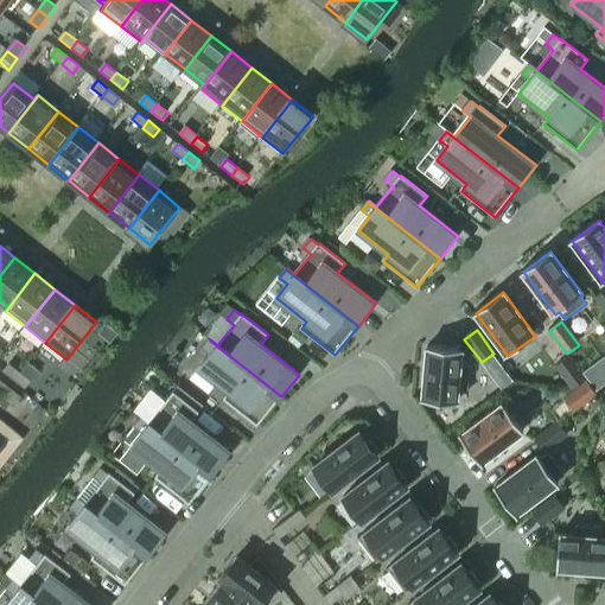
[(210,355),(199,369),(230,393),(224,400),(259,426),(281,396),(210,341),(203,349),(210,355)]
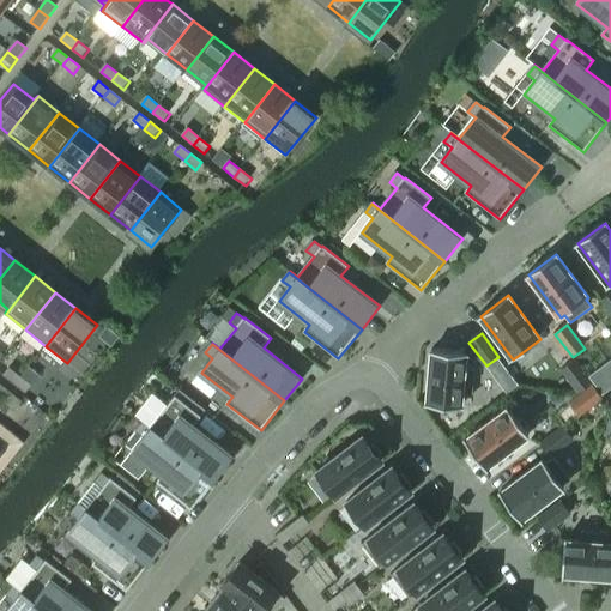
[(476,371),(466,370),(467,354),(434,351),(429,405),(463,407),(464,397),(473,398),(476,371)]
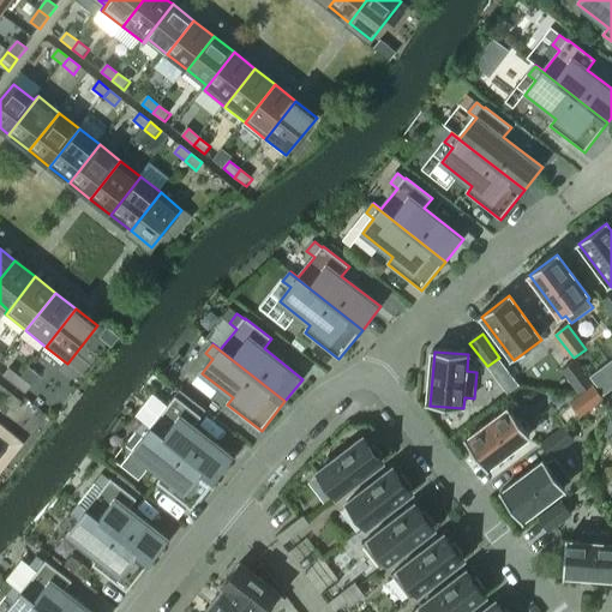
[(576,363),(564,371),(581,395),(593,385),(576,363)]
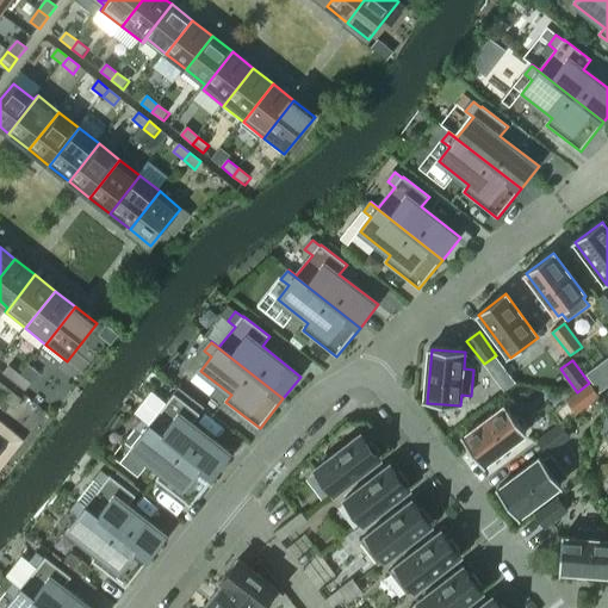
[(22,376),(11,366),(5,374),(16,383),(22,376)]
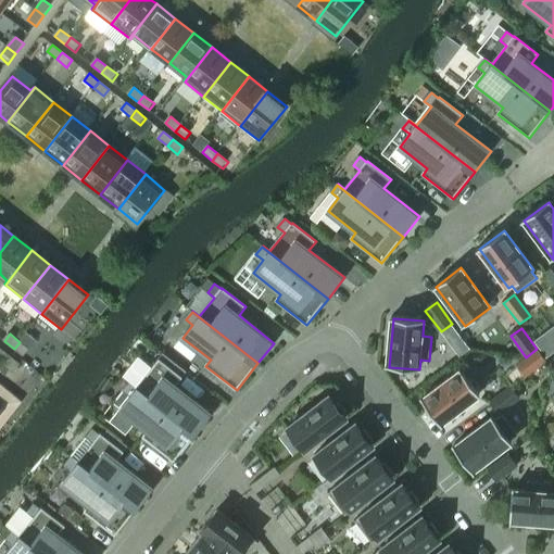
[(29,350),(20,342),(14,349),(24,356),(29,350)]
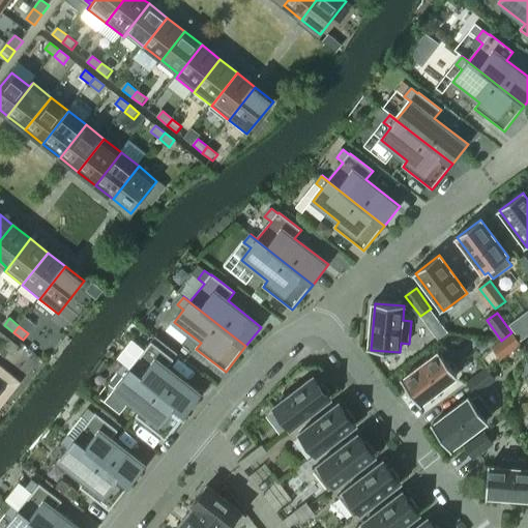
[(0,345),(4,348),(10,340),(1,332),(0,332),(0,345)]
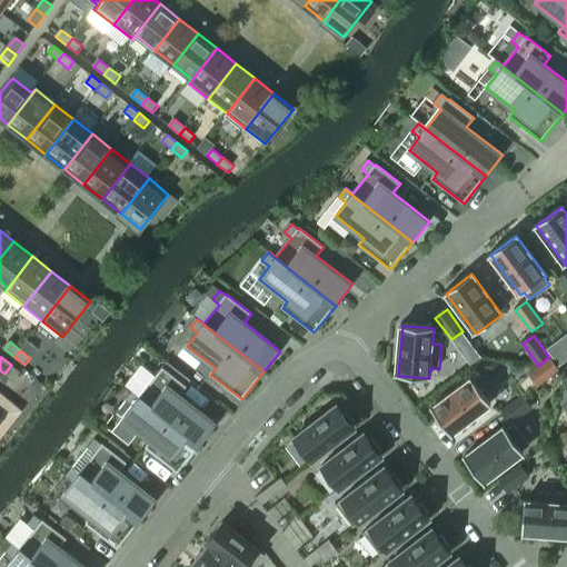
[(560,370),(551,359),(530,375),(538,387),(560,370)]
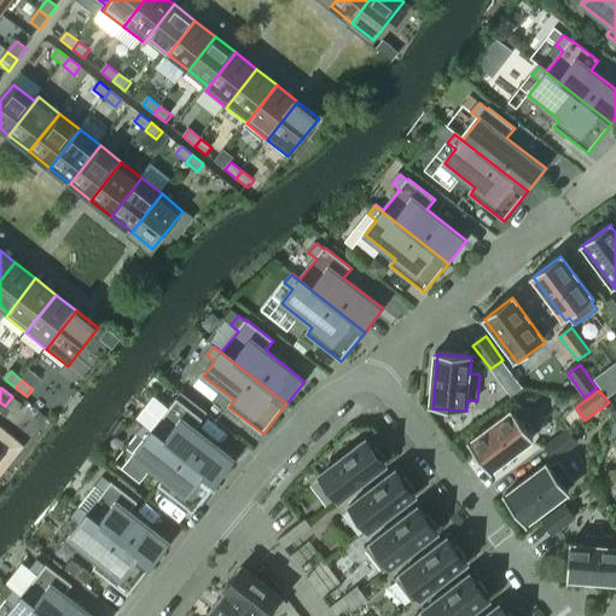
[(169,411),(152,431),(145,425),(144,426),(218,484),(236,462),(197,430),(204,420),(178,400),(176,401),(169,395),(162,404),(169,411)]
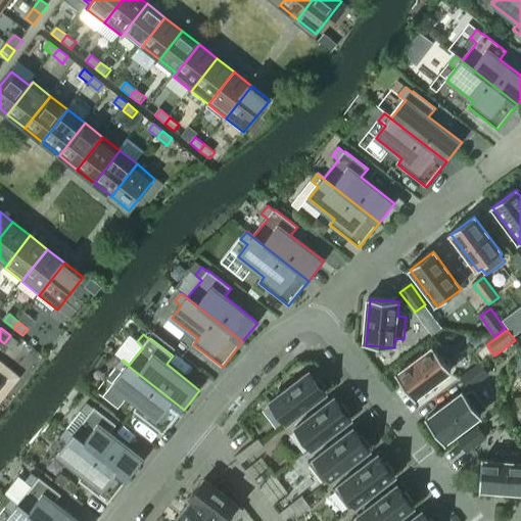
[(13,350),(19,342),(10,335),(4,343),(13,350)]
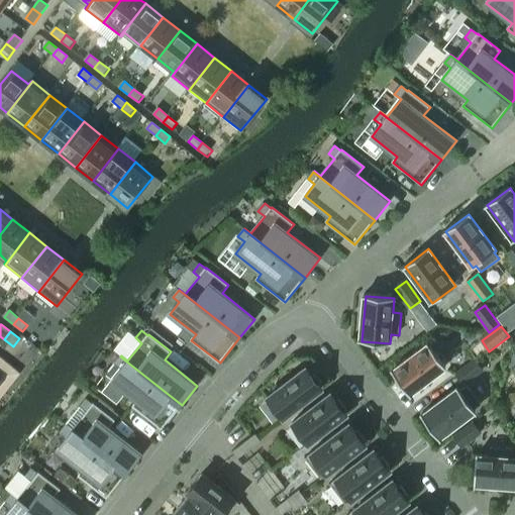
[(429,344),(393,372),(410,395),(446,368),(429,344)]
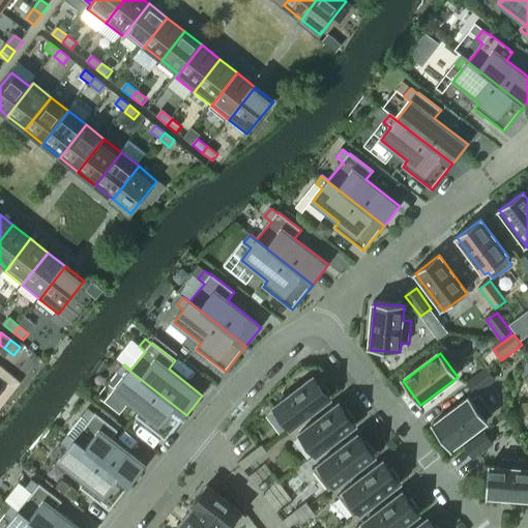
[(124,378),(115,390),(142,411),(137,417),(166,440),(186,415),(123,365),(117,373),(124,378)]
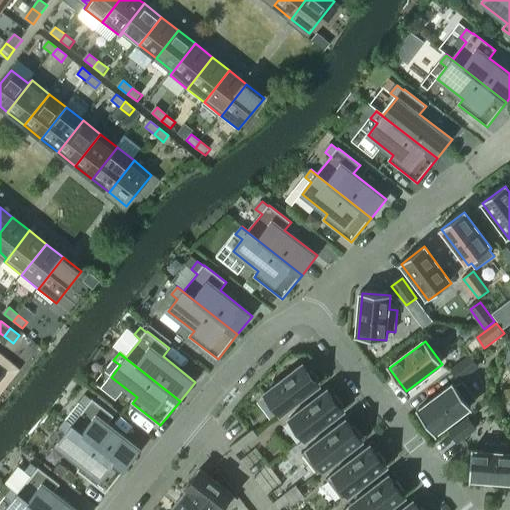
[(479,367),(471,357),(452,372),(460,382),(479,367)]
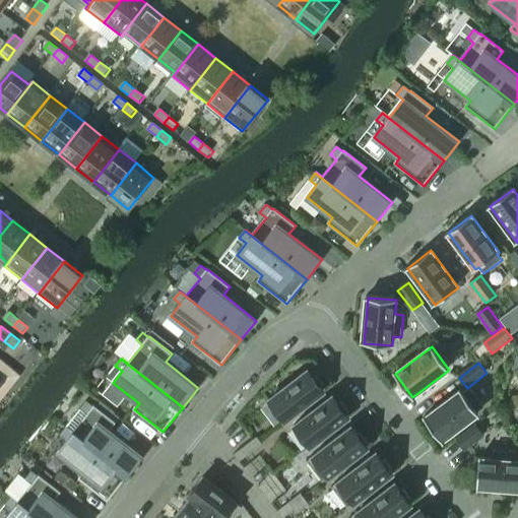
[(269,401),(285,422),(324,392),(323,389),(325,388),(317,377),(314,379),(309,371),(269,401)]
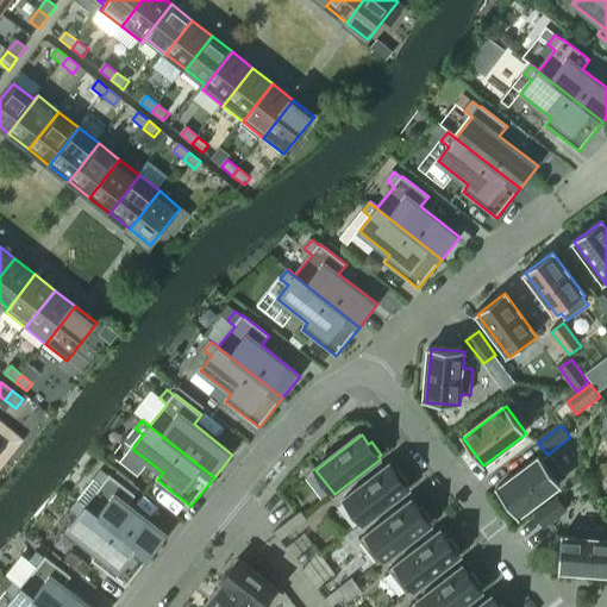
[(568,477),(551,456),(544,462),(540,458),(498,490),(518,518),(561,486),(559,483),(568,477)]
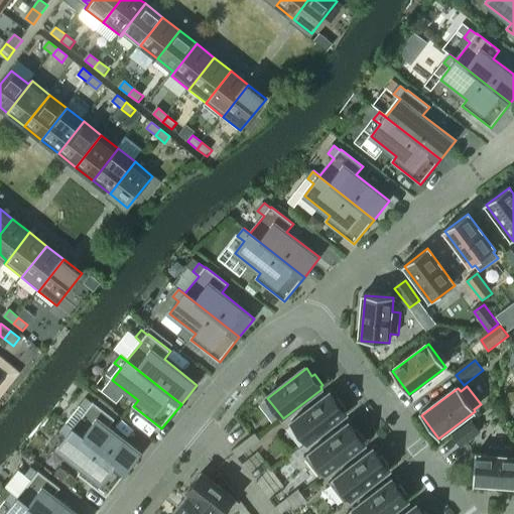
[(292,423),(308,444),(347,414),(345,412),(348,410),(340,400),(337,401),(331,394),(292,423)]
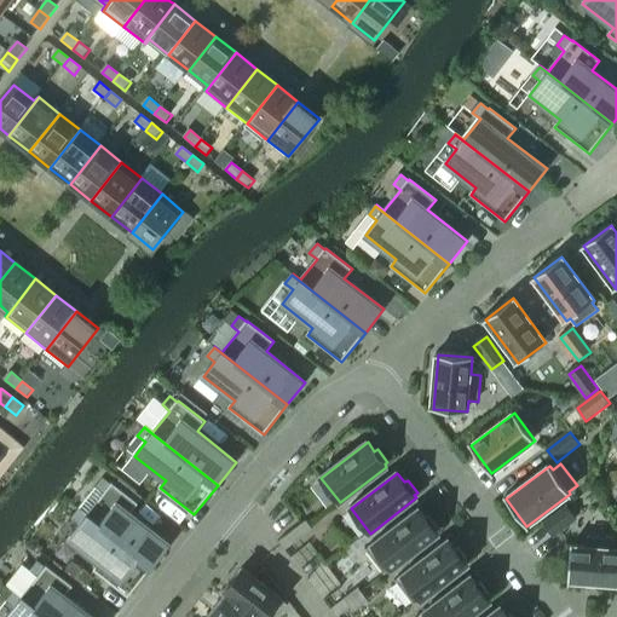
[(104,494),(87,515),(80,509),(79,509),(153,568),(171,545),(132,513),(139,503),(113,483),(111,484),(104,478),(97,488),(104,494)]
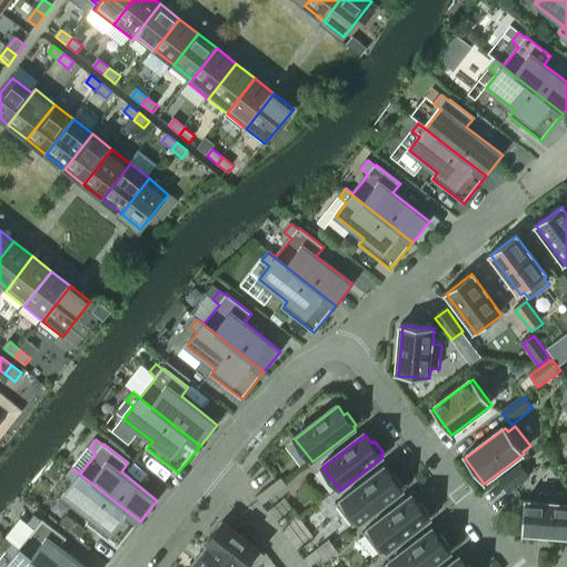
[(521,467),(500,483),(509,494),(530,478),(521,467)]
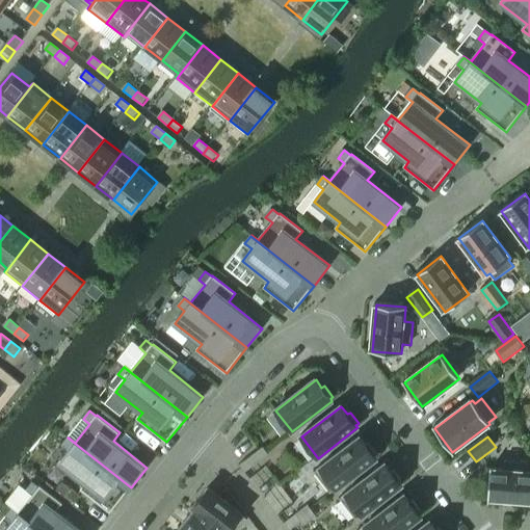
[(81,489),(111,513),(131,487),(68,438),(62,446),(69,451),(59,462),(86,483),(81,489)]
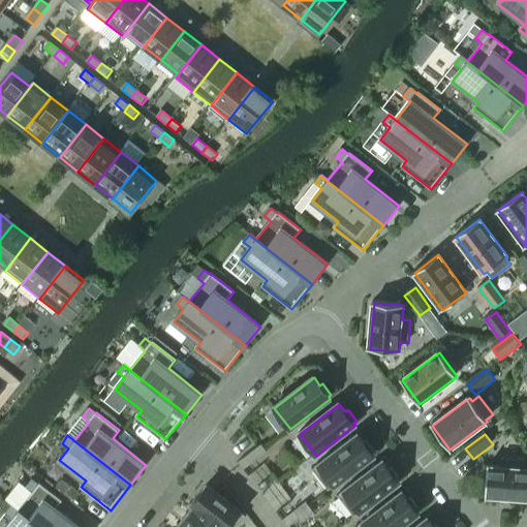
[(359,435),(313,470),(329,491),(374,457),(372,454),(375,452),(367,441),(364,443),(359,435)]
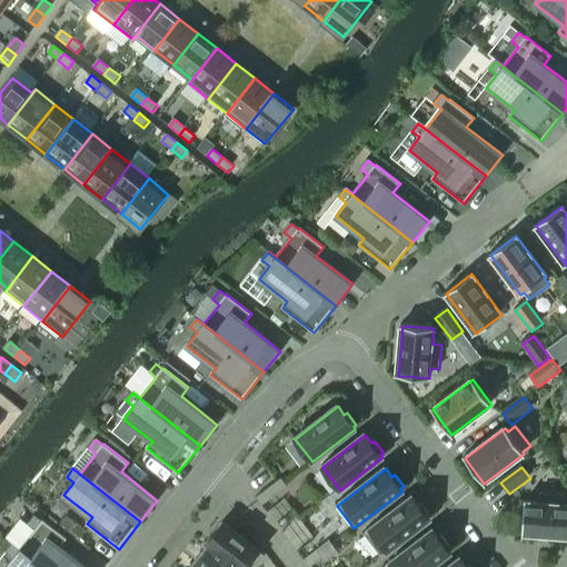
[(282,479),(269,488),(276,497),(288,487),(282,479)]
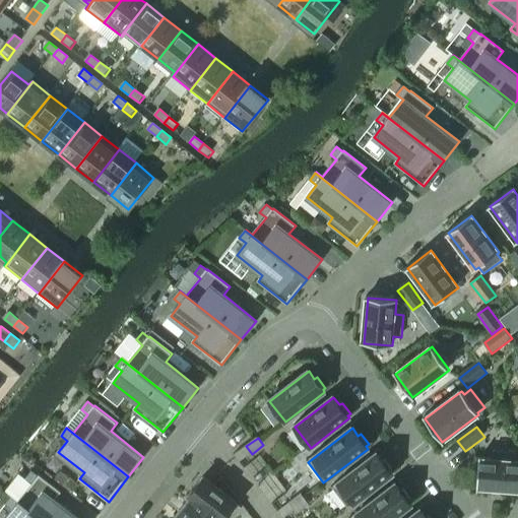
[(246,446),(235,455),(240,462),(252,454),(246,446)]
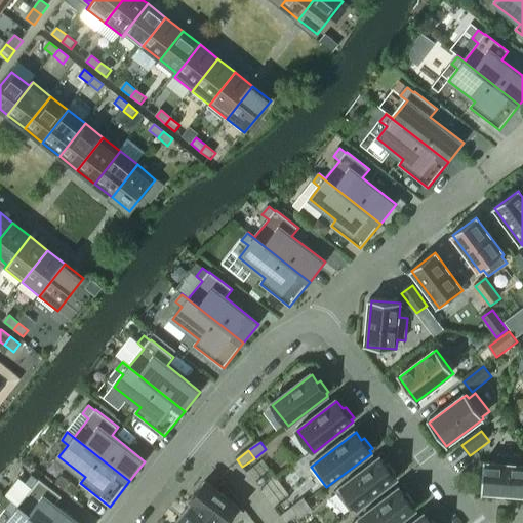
[(499,456),(498,465),(484,464),(482,492),(522,495),(522,466),(521,466),(522,457),(499,456)]
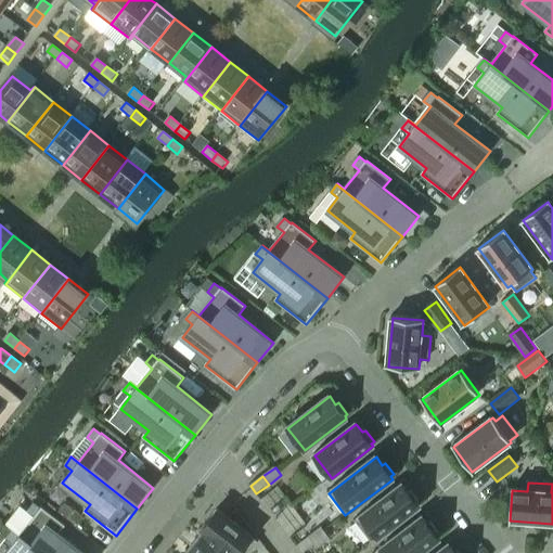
[(402,485),(355,521),(372,543),(420,506),(418,504),(421,502),(412,490),(409,492),(402,485)]
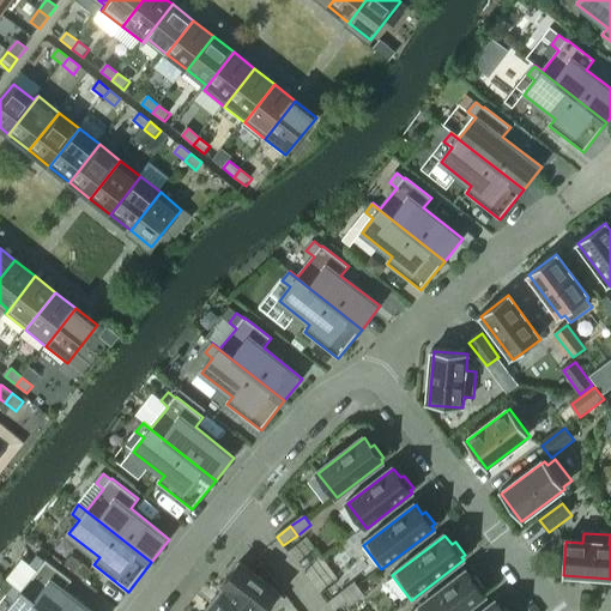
[(38,572),(22,592),(14,586),(13,587),(43,610),(91,610),(66,591),(73,581),(47,561),(46,562),(38,556),(31,566),(38,572)]
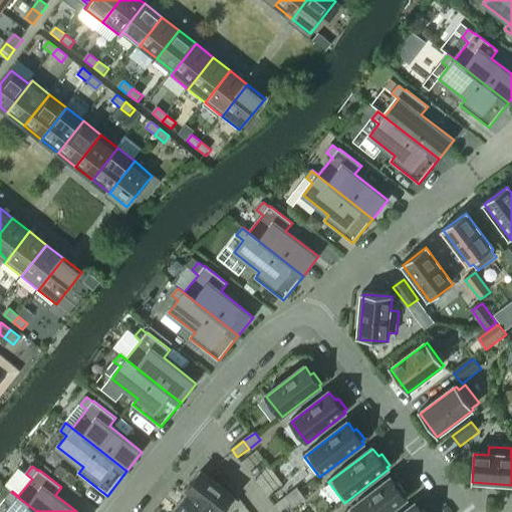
[(202,472),(188,490),(215,511),(232,511),(240,502),(202,472)]
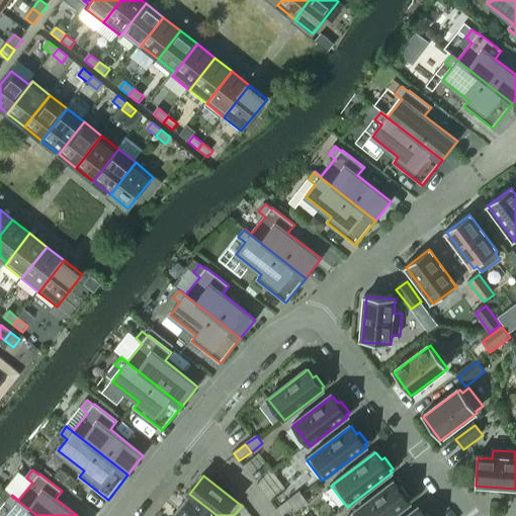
[(394,515),(410,503),(408,501),(411,499),(403,489),(400,491),(394,483),(351,515),(394,515)]
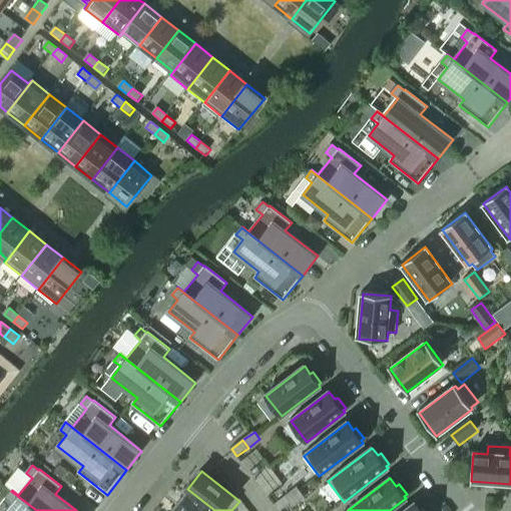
[(306,498),(298,488),(286,496),(292,503),(294,507),(306,498)]
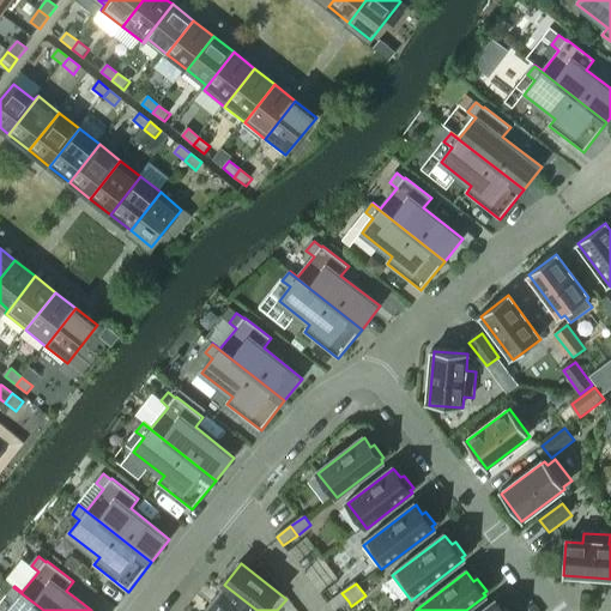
[(256,610),(224,585),(223,586),(227,587),(211,608),(215,610),(256,610)]
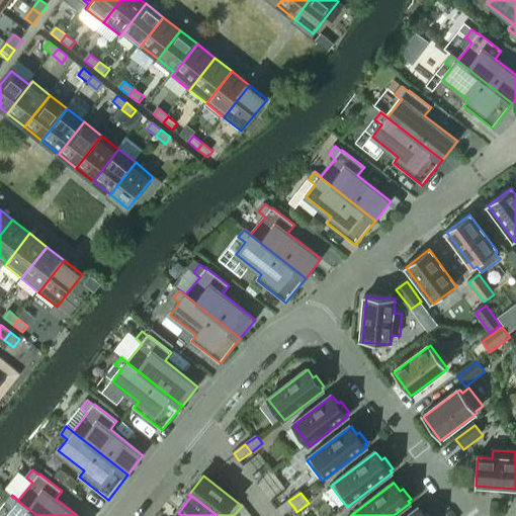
[(36,515),(11,496),(6,503),(12,508),(6,515),(36,515)]
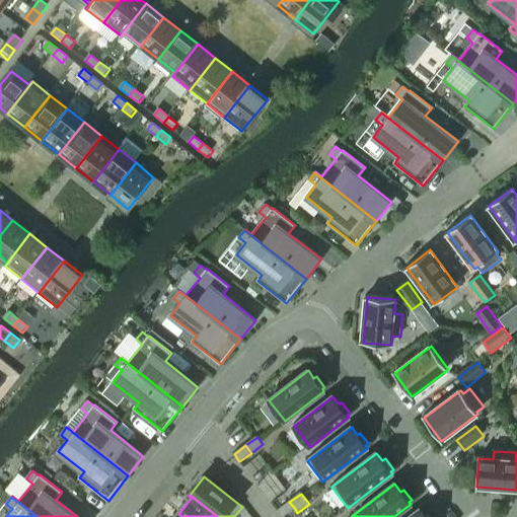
[(289,502),(278,511),(282,516),(286,516),(295,509),(289,502)]
